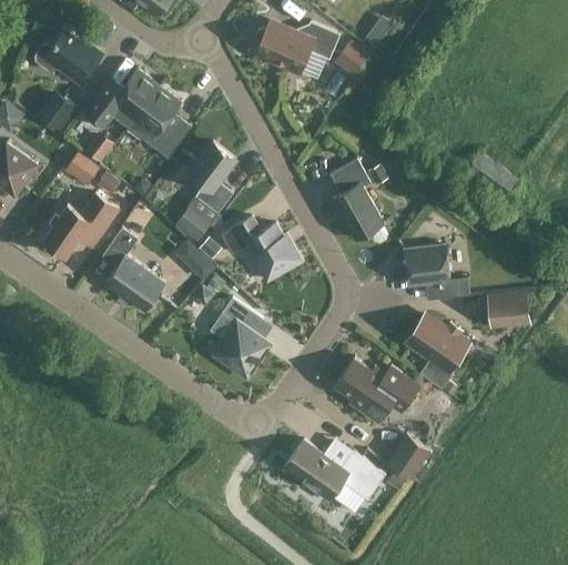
[(138,0),(120,0),(133,10),(141,2),(138,0)]
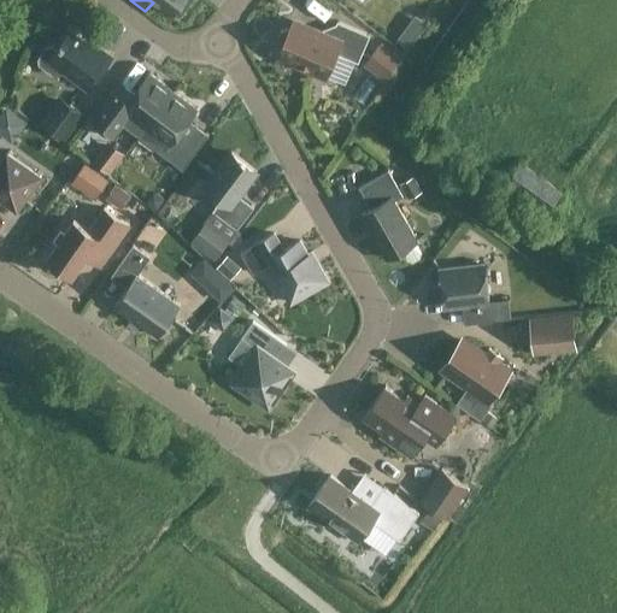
[(150,0),(153,3),(172,17),(184,0),(150,0)]
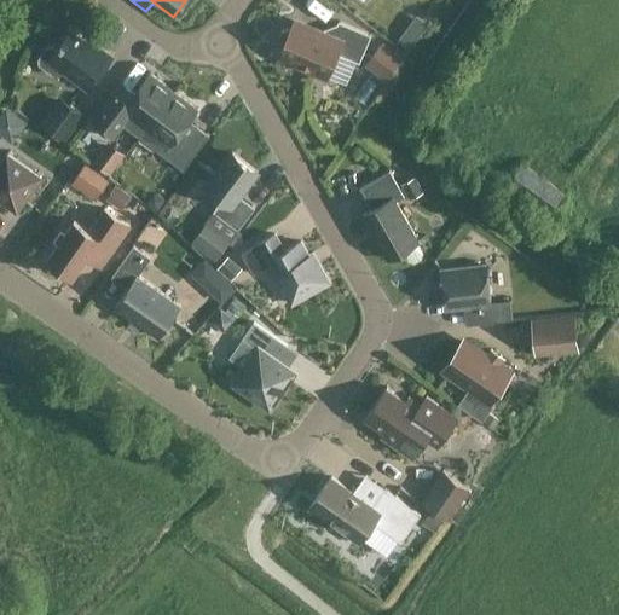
[(370,39),(339,24),(331,39),(314,32),(313,34),(293,25),(289,33),(287,32),(282,34),(278,44),(279,48),(282,50),(279,57),(300,67),(299,69),(327,81),(337,56),(359,65),(370,39)]
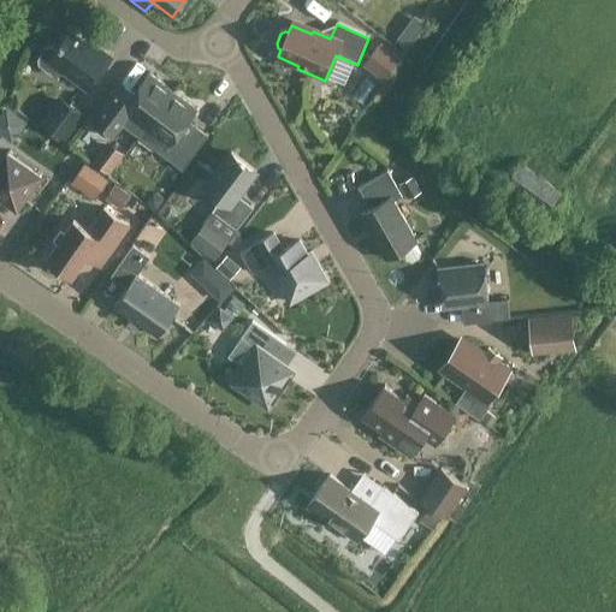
[(404,31),(395,43),(408,53),(418,41),(404,31)]
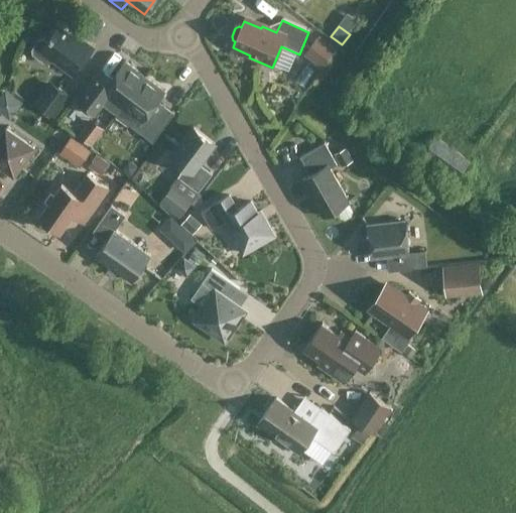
[(82,40),(79,43),(58,28),(45,44),(43,42),(39,43),(32,51),(33,55),(45,65),(48,63),(51,60),(73,77),(93,49),(82,40)]
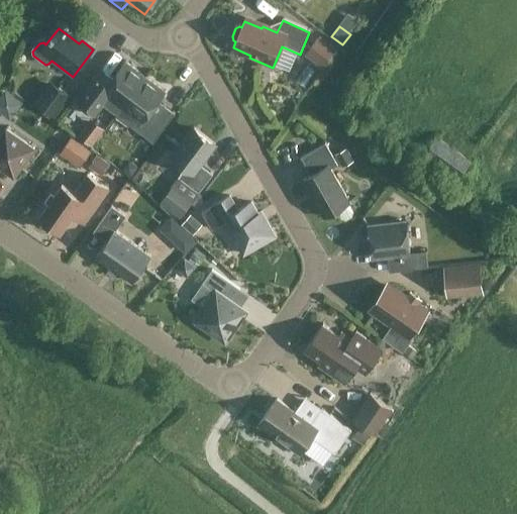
[(304,57),(321,69),(335,49),(319,37),(304,57)]
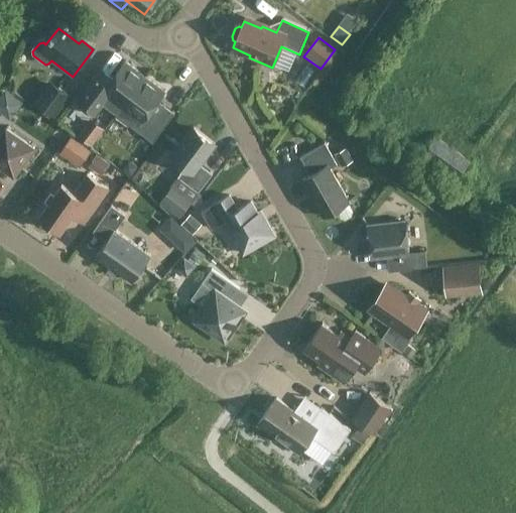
[(102,106),(115,116),(144,78),(124,62),(109,84),(97,75),(76,102),(95,116),(102,106)]
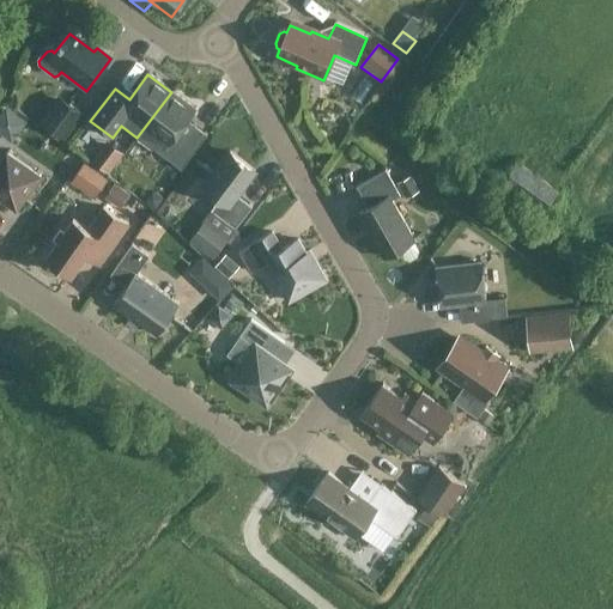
[(137,138),(181,171),(207,138),(187,122),(195,110),(171,92),(137,138)]
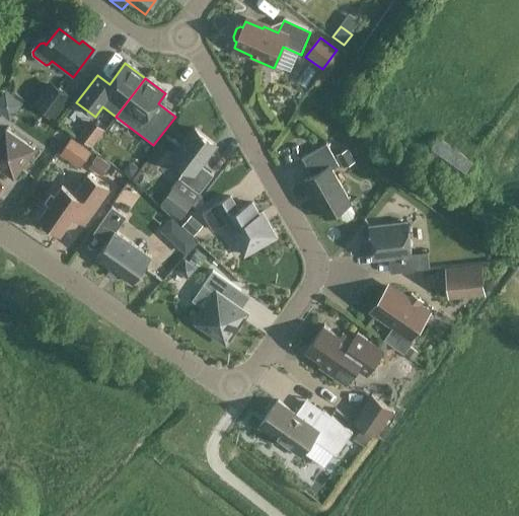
[(33,104),(54,120),(71,97),(50,82),(33,104)]
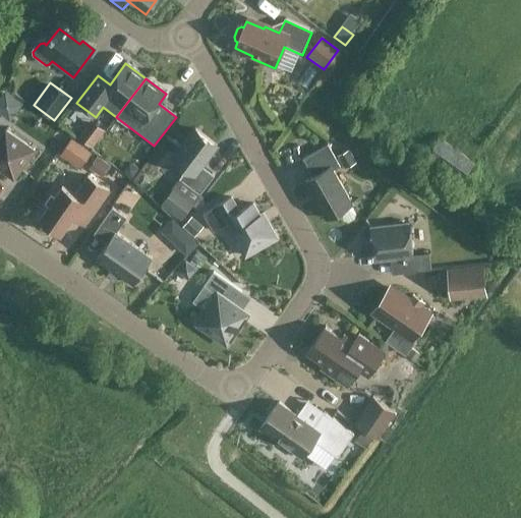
[(0,105),(0,111),(15,123),(30,105),(11,91),(0,105)]
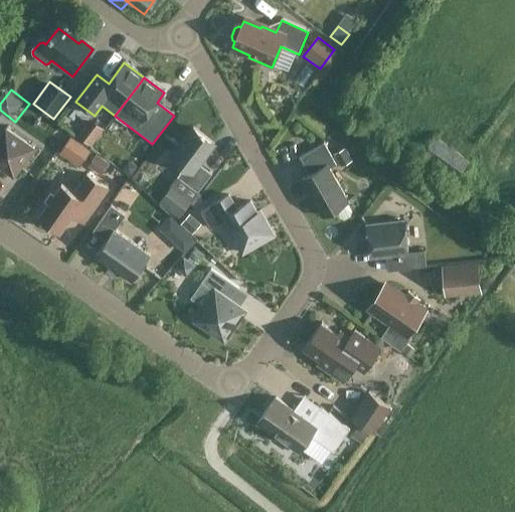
[(97,147),(110,130),(96,119),(82,135),(97,147)]
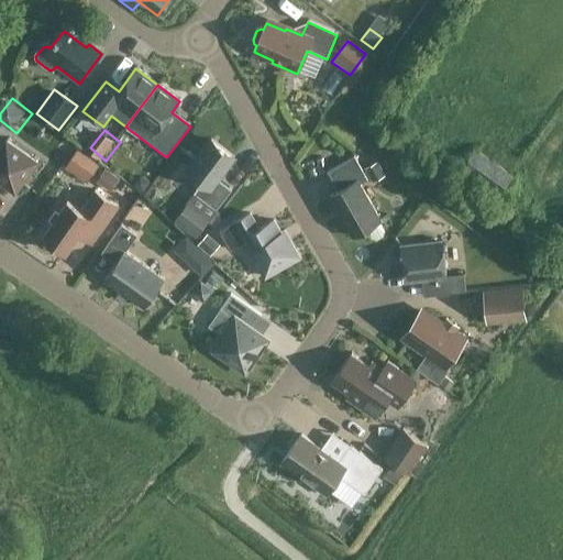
[(37,164),(6,142),(0,150),(0,185),(15,196),(37,164)]
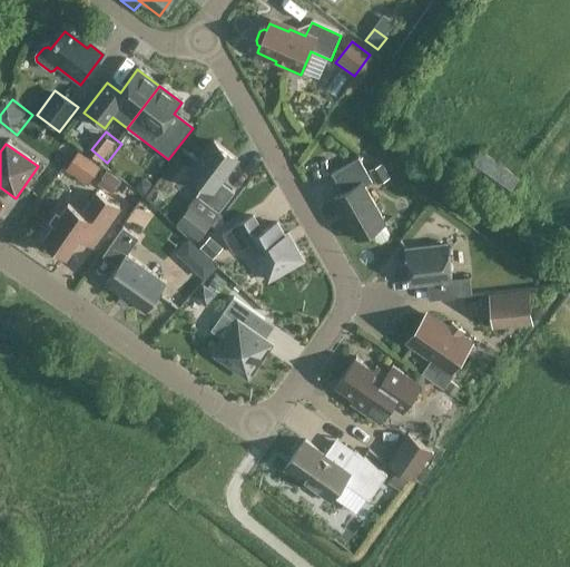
[(195,198),(218,215),(234,194),(219,183),(236,162),(213,144),(189,175),(204,186),(195,198)]
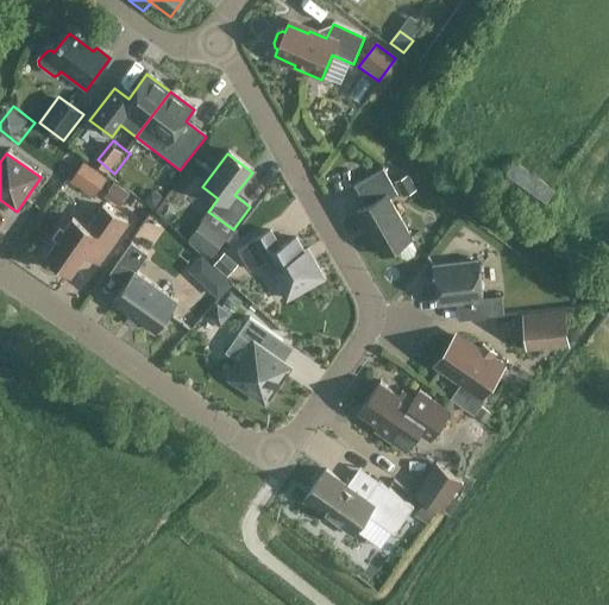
[(108,180),(83,163),(69,182),(94,200),(108,180)]
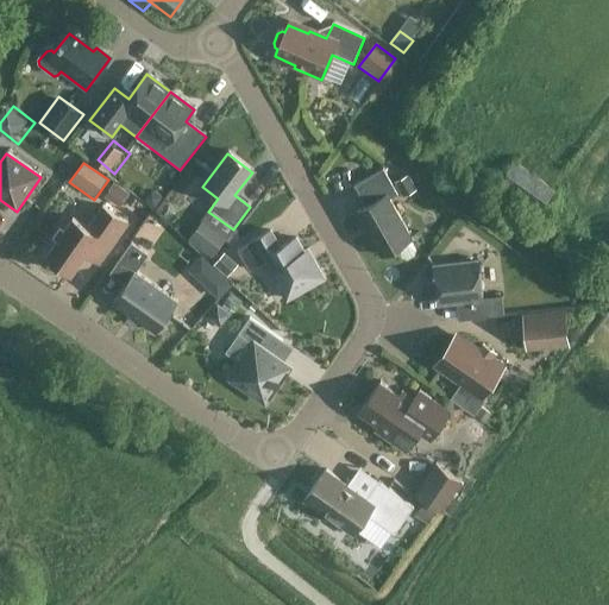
[(513,164),(498,183),(540,212),(553,193),(513,164)]
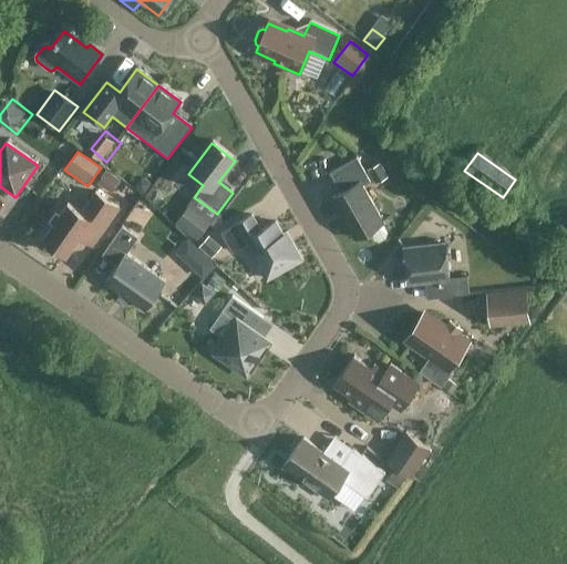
[(370,183),(357,159),(329,174),(340,194),(331,200),(354,241),(368,233),(374,243),(379,243),(385,241),(389,234),(362,187),(370,183)]
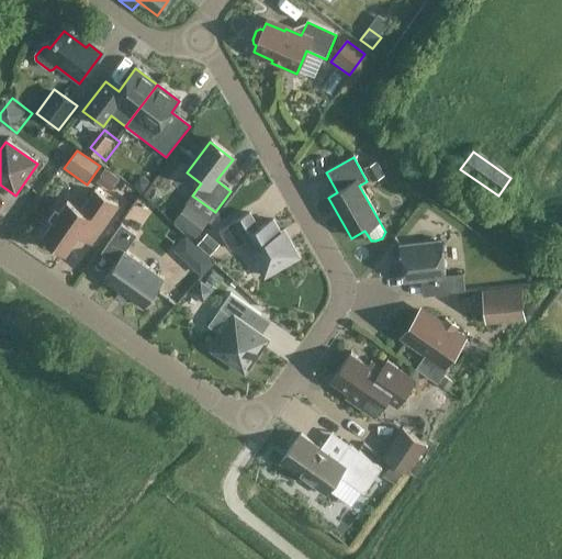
[(363,169),(371,183),(384,177),(377,163),(363,169)]
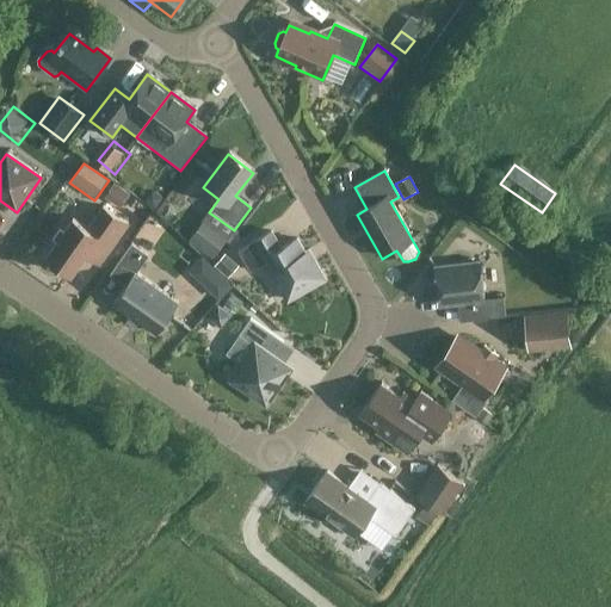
[(129,196),(115,185),(104,199),(119,210),(129,196)]
